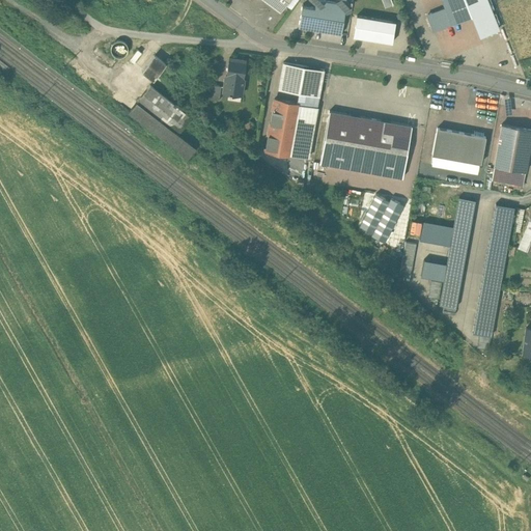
[(287,0),(266,0),(280,10),(287,0)]
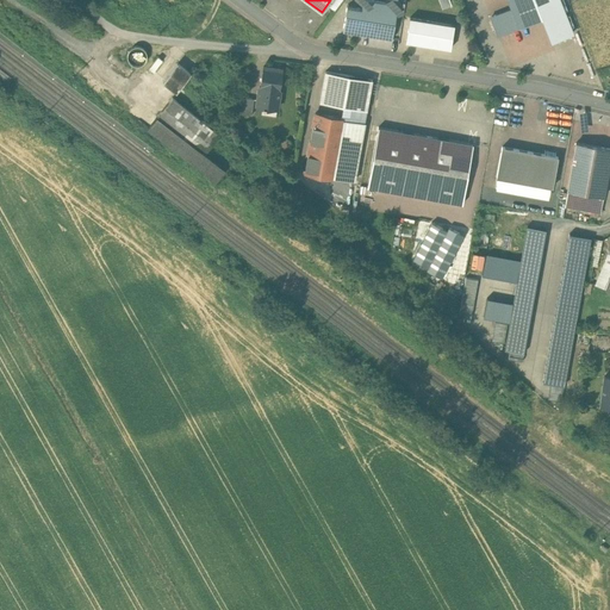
[(398,5),(368,0),(362,0),(361,8),(347,6),(343,31),(392,39),(393,32),(398,5)]
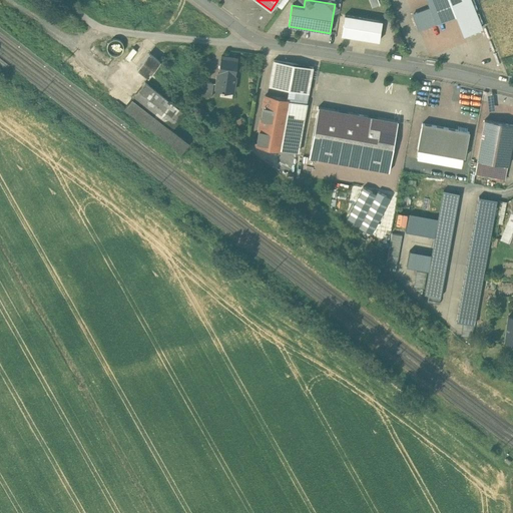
[(481,27),(470,0),(453,0),(466,33),(481,27)]
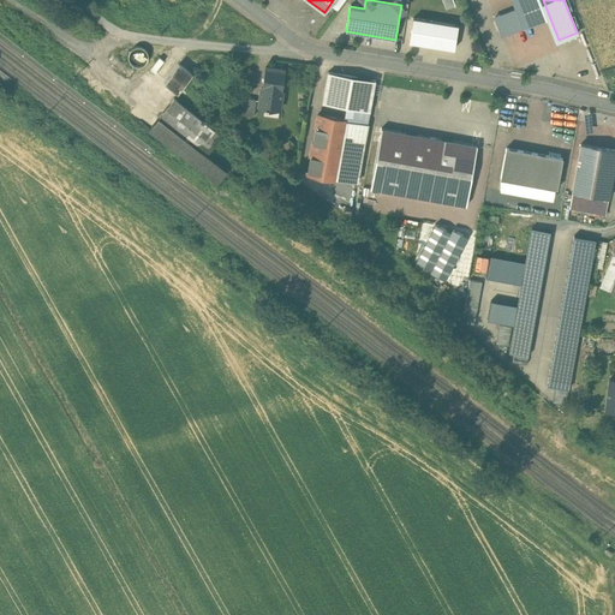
[(458,25),(413,18),(410,42),(454,49),(458,25)]
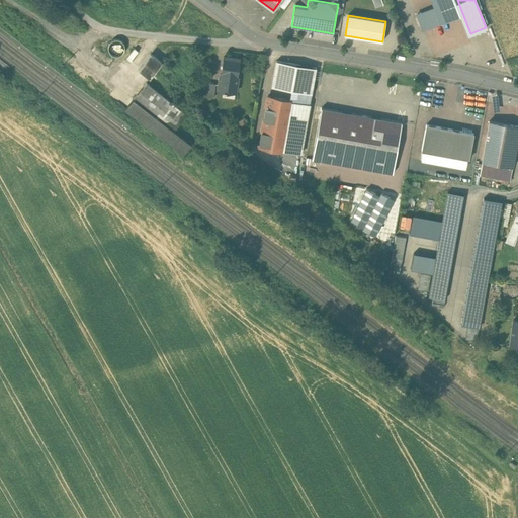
[(162,62),(151,54),(139,70),(150,78),(155,72),(162,62)]
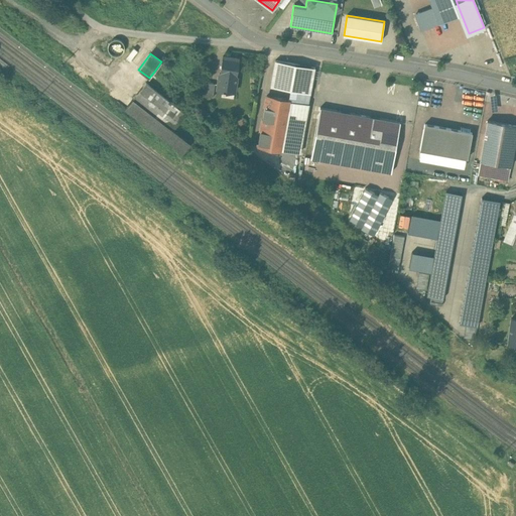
[(223,55),(220,74),(236,76),(239,58),(223,55)]
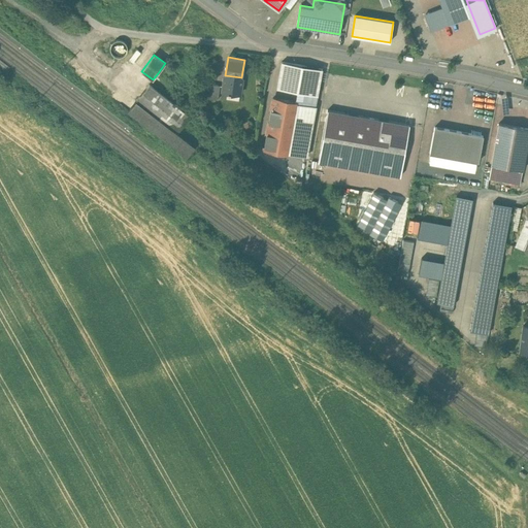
[(322,70),(281,64),(276,91),(318,98),(322,70)]
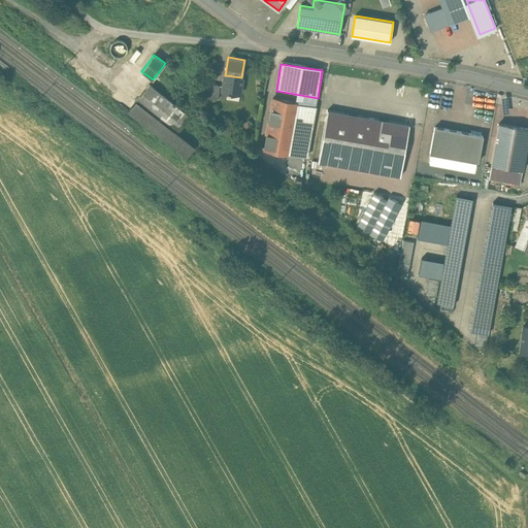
[(225,75),(224,75),(222,91),(228,92),(228,93),(230,93),(230,92),(239,94),(242,77),(241,77),(225,75)]
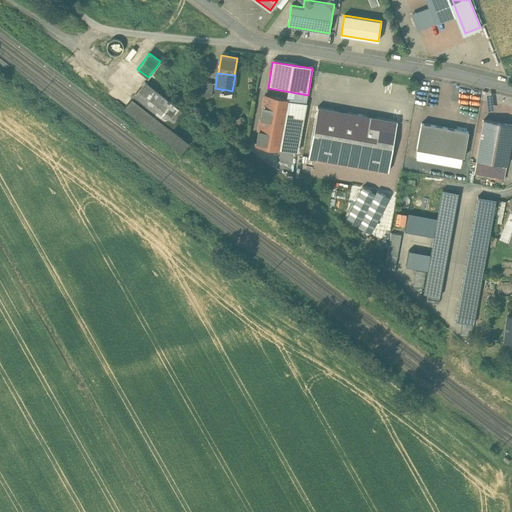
[(213,82),(199,80),(197,94),(211,96),(213,82)]
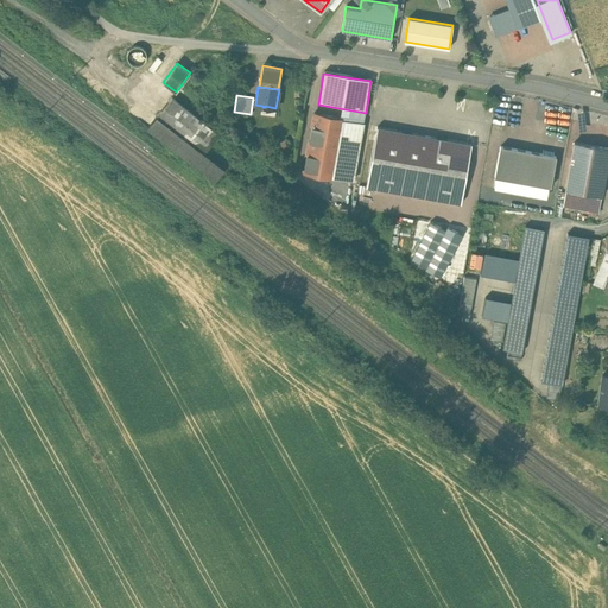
[(217,133),(171,96),(157,115),(203,151),(217,133)]
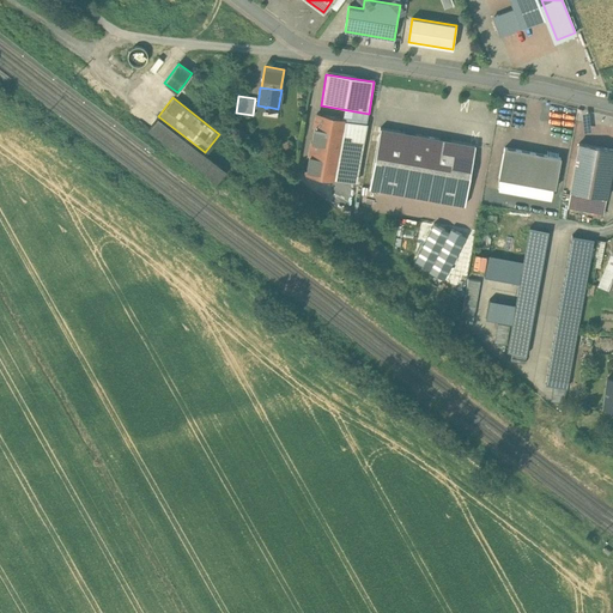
[(366,125),(369,114),(345,109),(343,121),(366,125)]
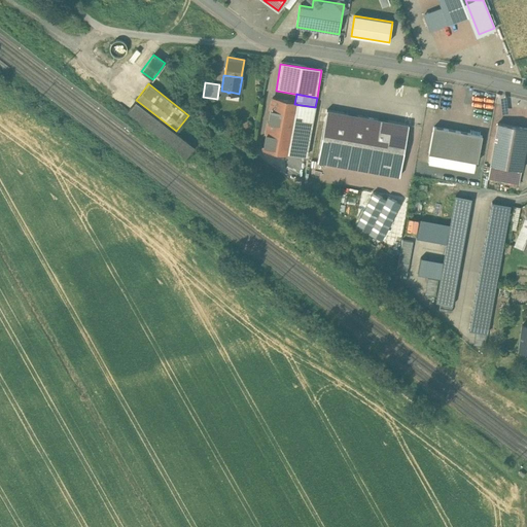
[(176,131),(136,100),(131,96),(123,107),(142,121),(183,153),(191,143),(176,131)]
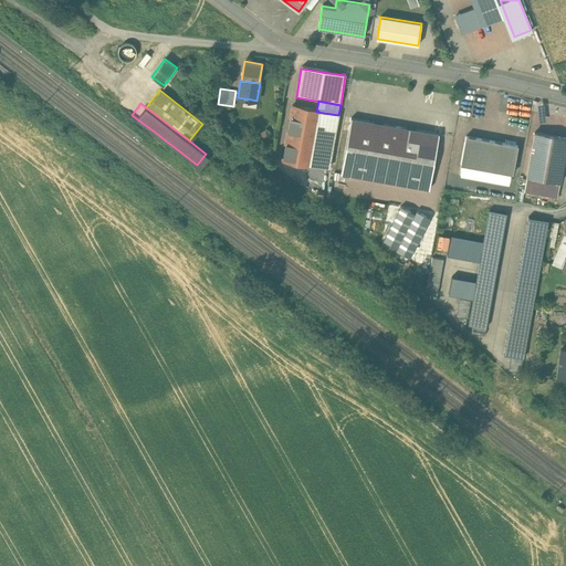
[(338,115),(291,107),(282,164),(329,171),(338,115)]
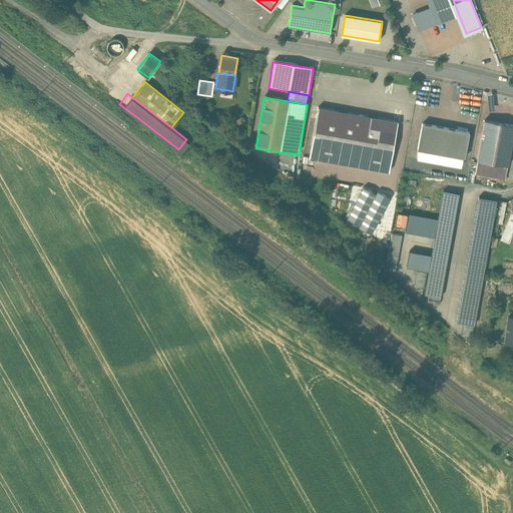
[(398,121),(318,107),(309,157),(389,171),(398,121)]
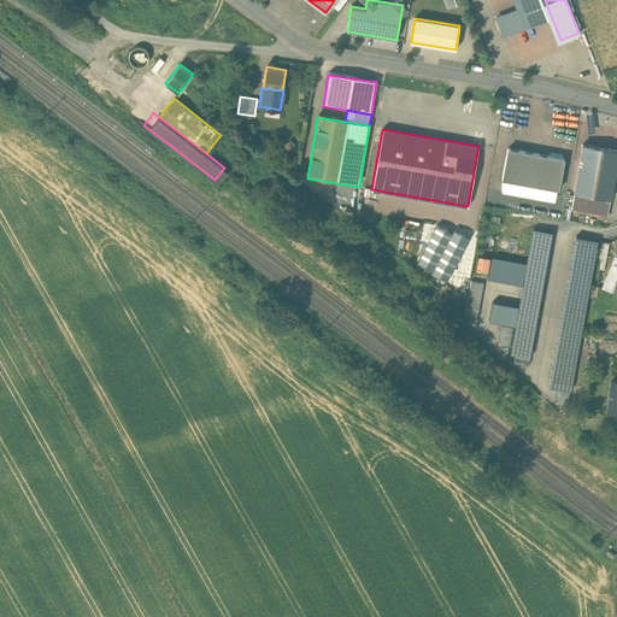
[(616,159),(616,150),(582,144),(580,159),(575,192),(610,198),(616,166),(616,159)]
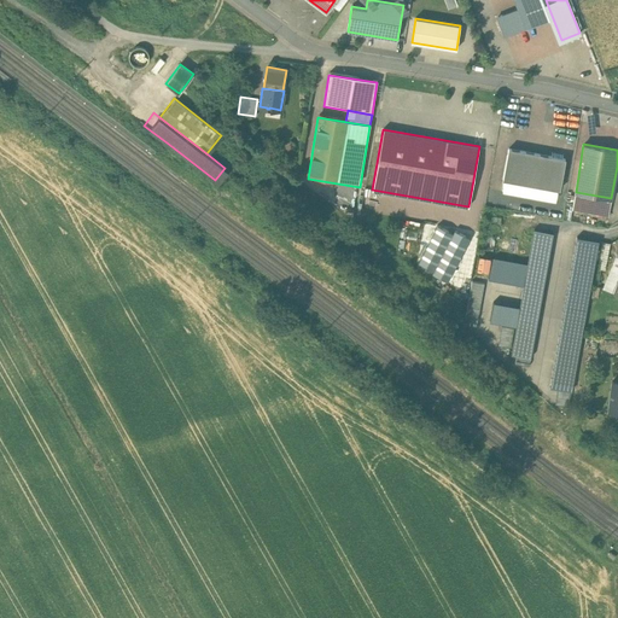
[(551,156),(508,149),(503,179),(558,190),(559,190),(565,158),(563,158),(563,155),(552,152),(551,156)]
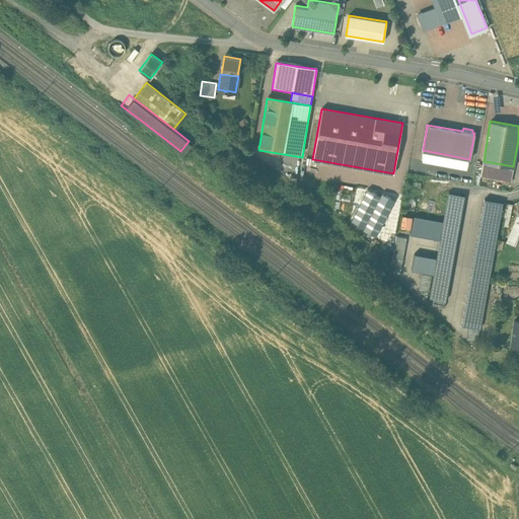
[(514,169),(483,163),(480,176),(512,181),(514,169)]
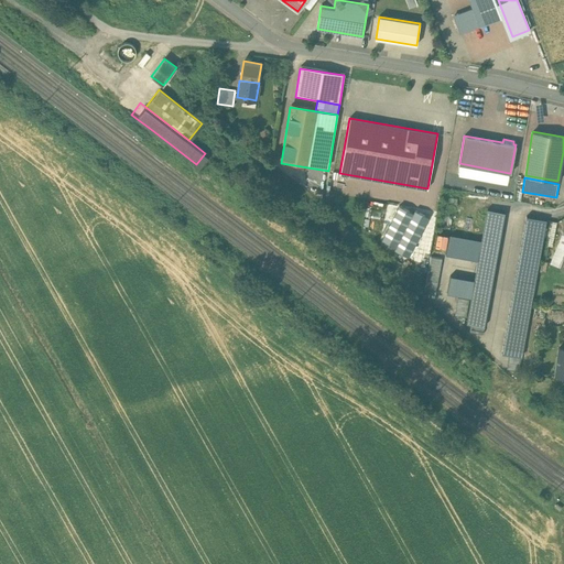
[(503,212),(486,208),(473,282),(490,285),(503,212)]
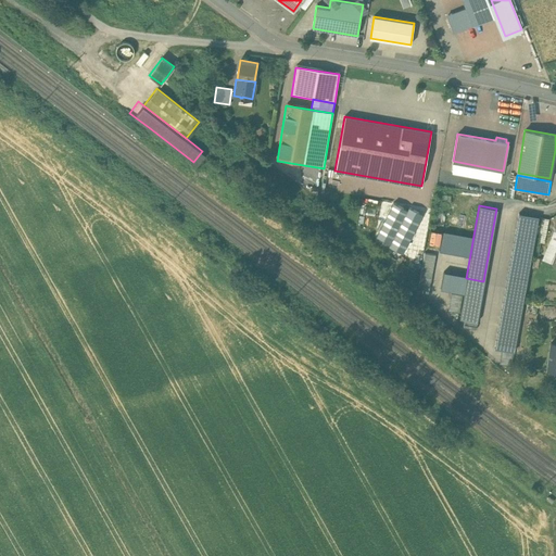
[(536,216),(519,214),(506,286),(523,289),(536,216)]
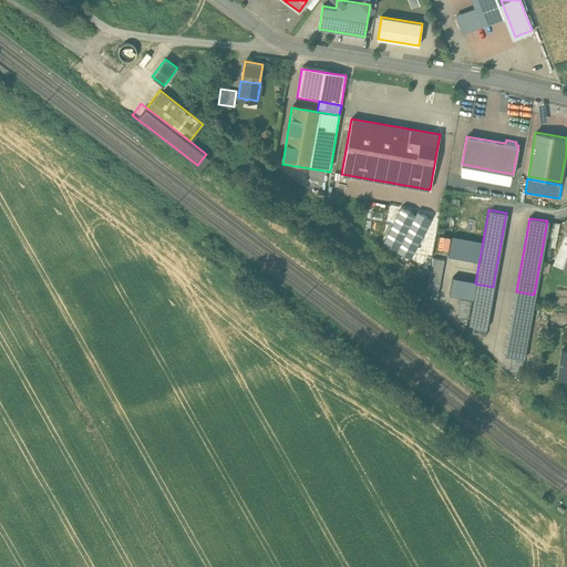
[(566,237),(552,269),(566,276),(566,237)]
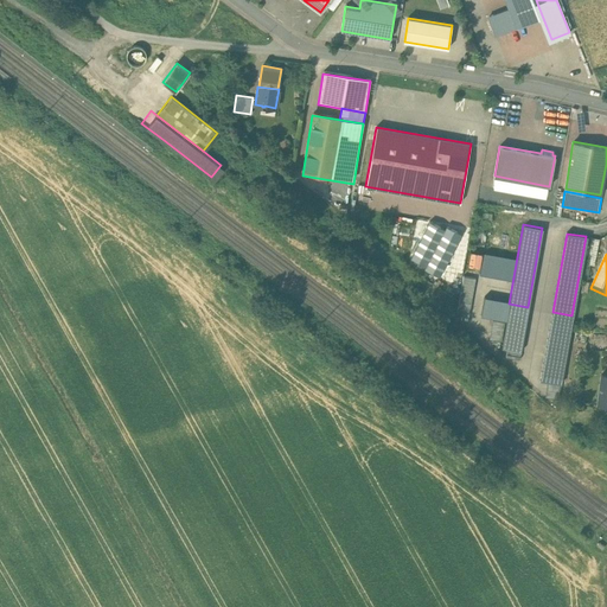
[(465,276),(460,314),(471,315),(475,278),(465,276)]
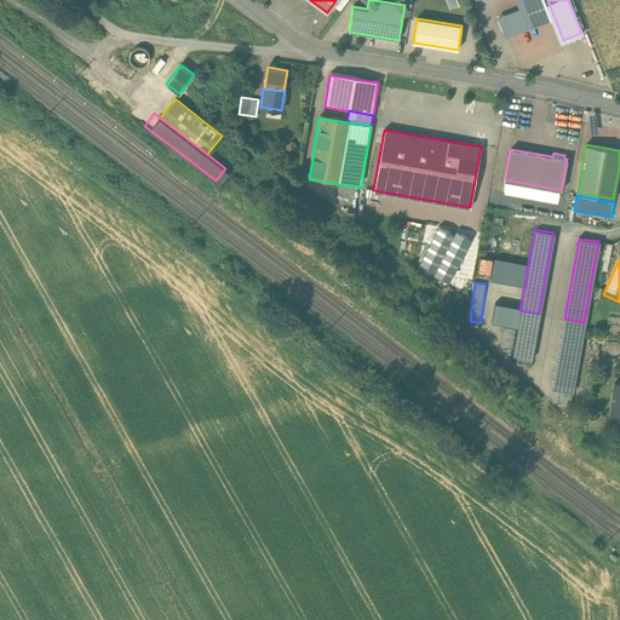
[(619,384),(612,384),(608,417),(619,417),(619,384)]
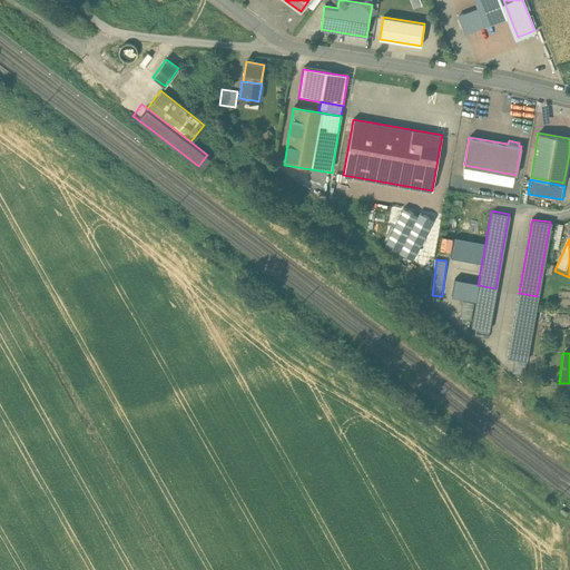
[(516,359),(514,371),(526,372),(527,360),(516,359)]
